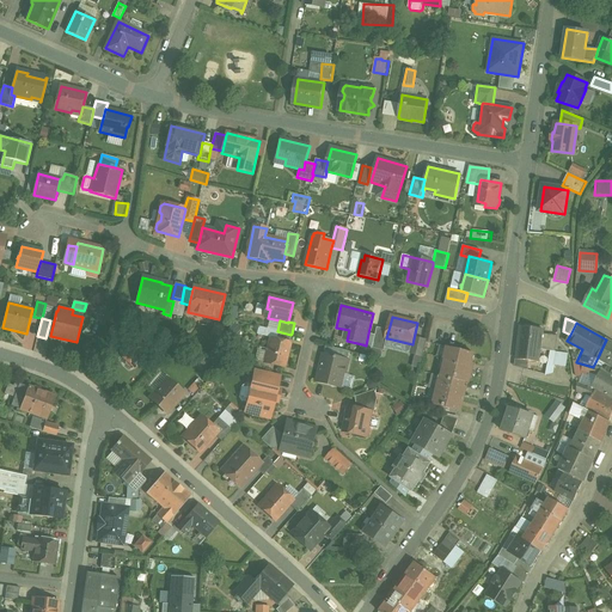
[(543,330),(521,326),(516,360),(539,362),(539,355),(540,350),(550,352),(556,352),(557,340),(558,336),(543,334),(543,330)]
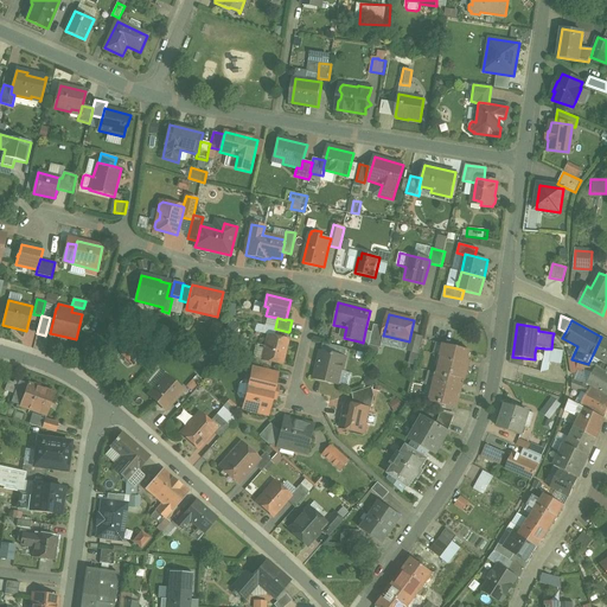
[(385,327),(375,325),(372,333),(369,345),(381,349),(384,336),(383,336),(385,327)]
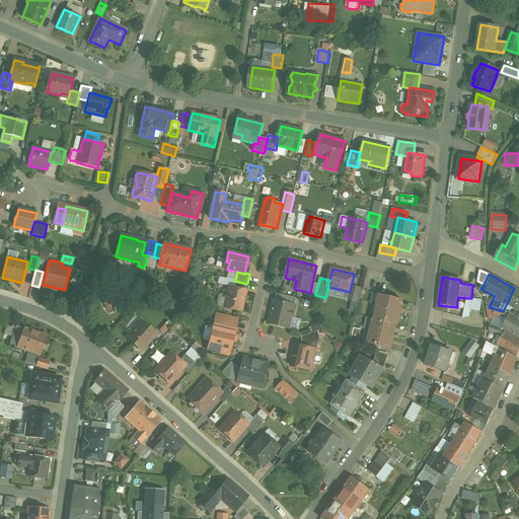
[(318,285),(312,283),(310,293),(307,292),(306,295),(315,297),(315,295),(318,285)]
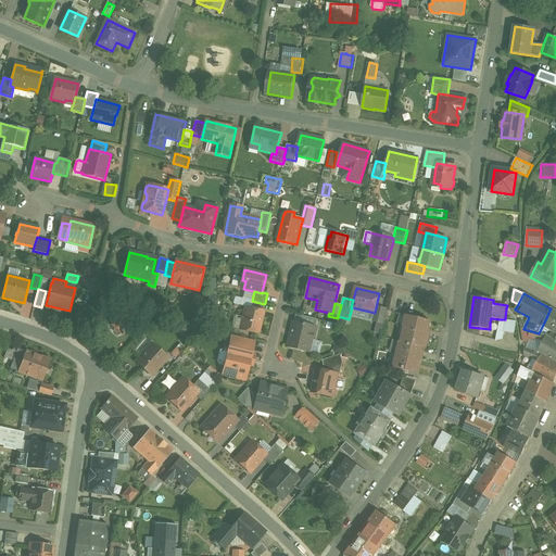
[(138,317),(123,304),(108,321),(114,328),(114,331),(118,336),(122,335),(138,317)]
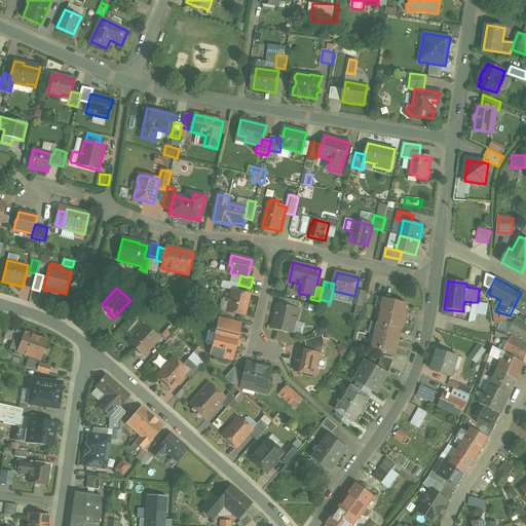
[(249,296),(233,292),(228,311),(245,315),(247,306),(248,305),(249,302),(248,301),(249,296)]
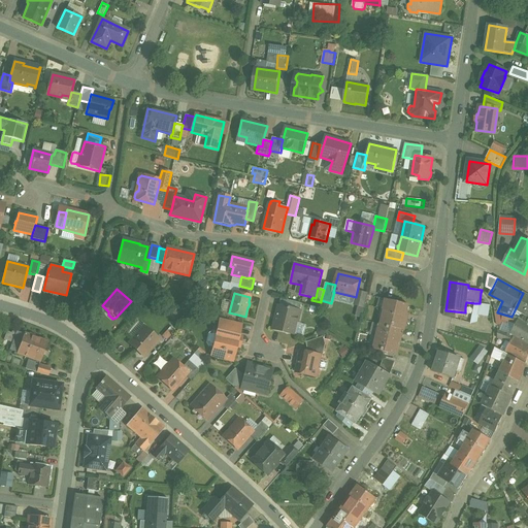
[(527,296),(523,293),(516,308),(527,316),(527,296)]
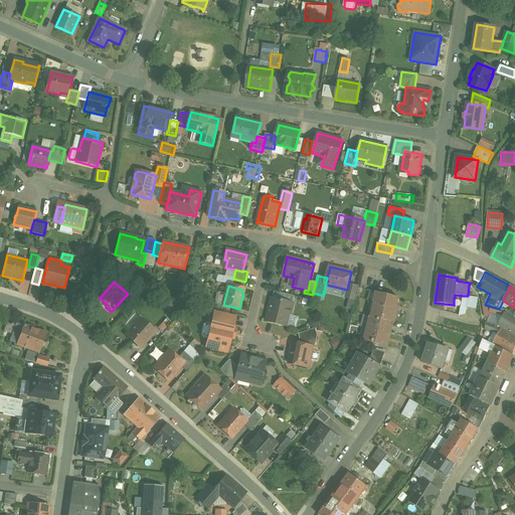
[(295,296),(275,292),(273,298),(294,303),(295,296)]
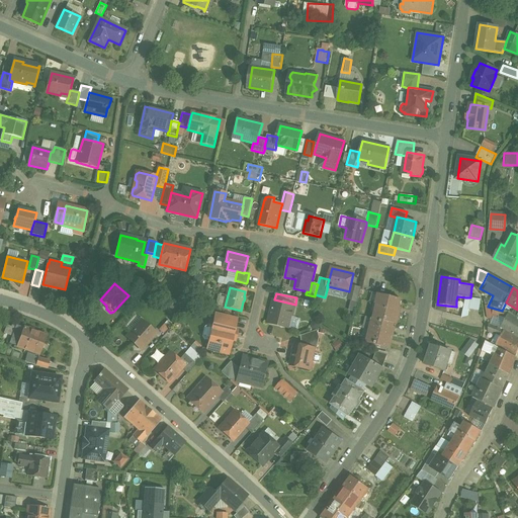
[(402,299),(378,293),(376,304),(377,304),(373,319),(372,318),(372,321),(370,320),(368,327),(370,328),(369,333),(367,332),(365,340),(367,340),(366,343),(389,348),(395,324),(398,325),(402,309),(400,308),(402,299)]
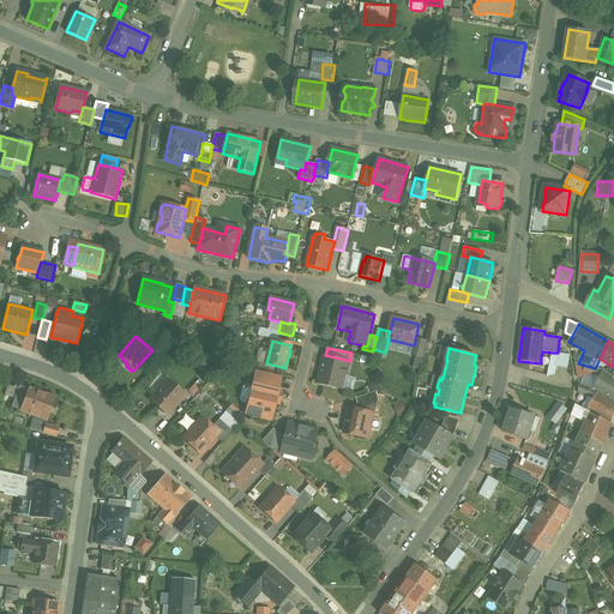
[(325,355),(318,384),(343,390),(343,389),(344,389),(347,379),(345,378),(350,361),(325,355)]
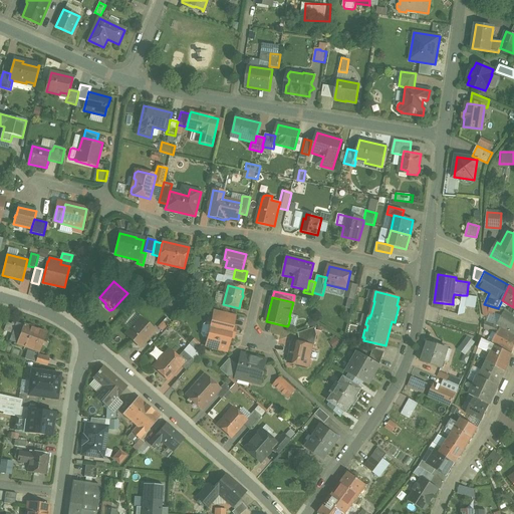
[(484,304),(482,303),(484,316),(490,316),(491,312),(500,315),(503,315),(497,324),(513,333),(513,314),(506,310),(498,308),(484,304)]
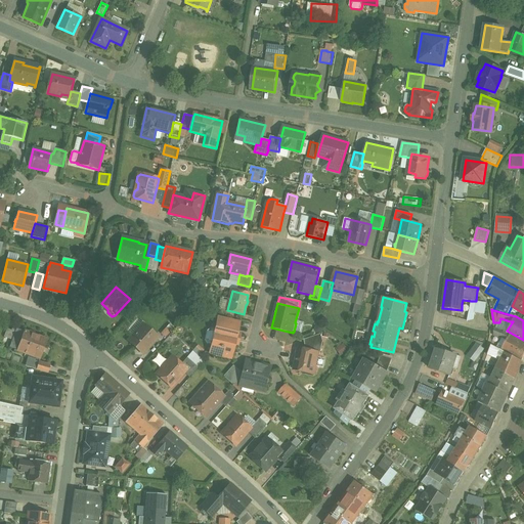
[(470,312),(462,310),(460,319),(467,321),(470,312)]
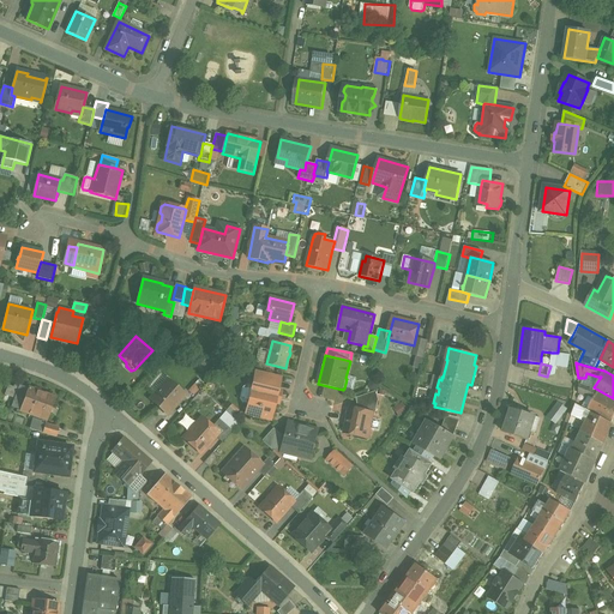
[(281,377),(266,373),(263,389),(277,392),(281,377)]
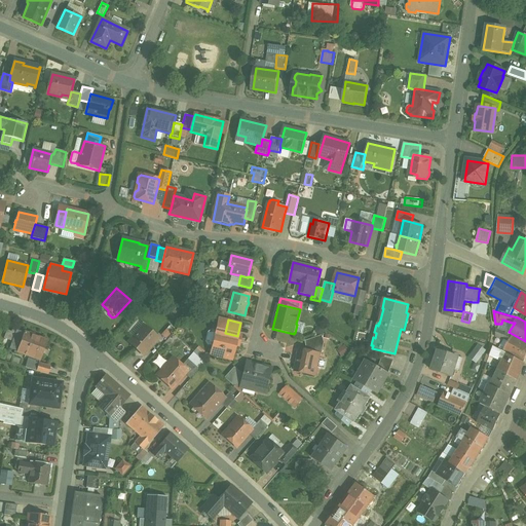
[(158,339),(144,326),(139,332),(136,330),(129,335),(133,338),(129,343),(137,349),(138,348),(145,354),(158,339)]
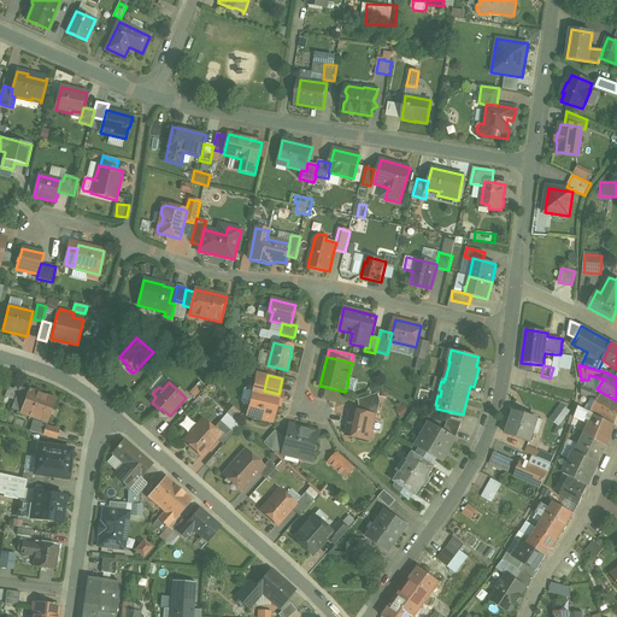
[(616,419),(616,403),(594,391),(582,386),(581,395),(591,399),(592,398),(598,400),(591,412),(615,425),(616,419)]
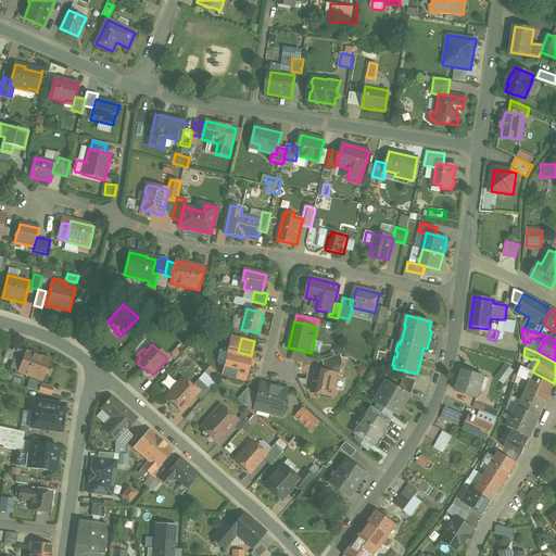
[(25,353),(17,350),(16,353),(12,366),(11,369),(19,373),(25,353)]
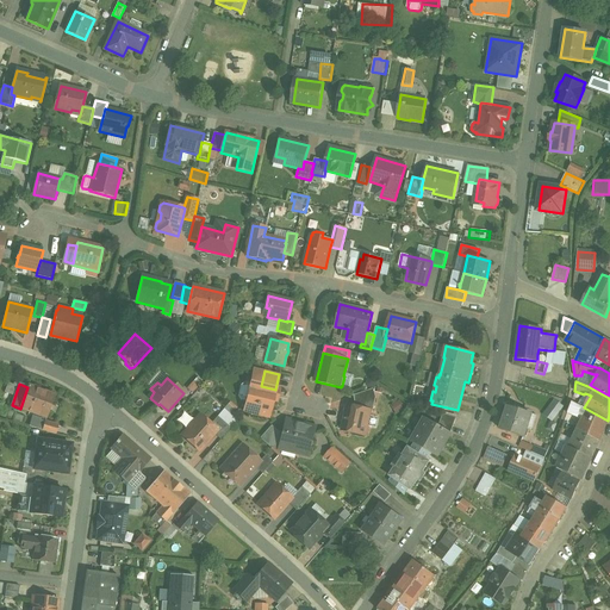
[(261,386),(251,384),(247,402),(250,403),(248,412),(269,417),(273,400),(274,402),(278,390),(275,390),(261,386)]
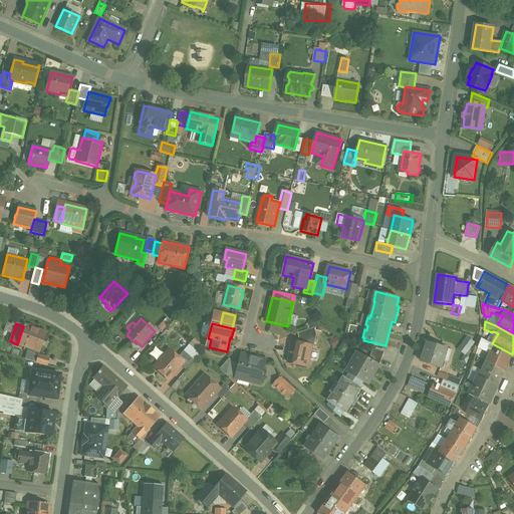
[(10,324),(6,336),(11,338),(15,326),(10,324)]
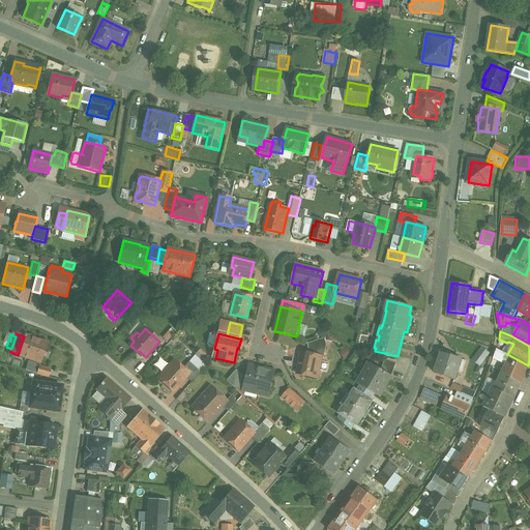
[(48,344),(24,335),(24,336),(18,355),(30,359),(41,363),(48,344)]
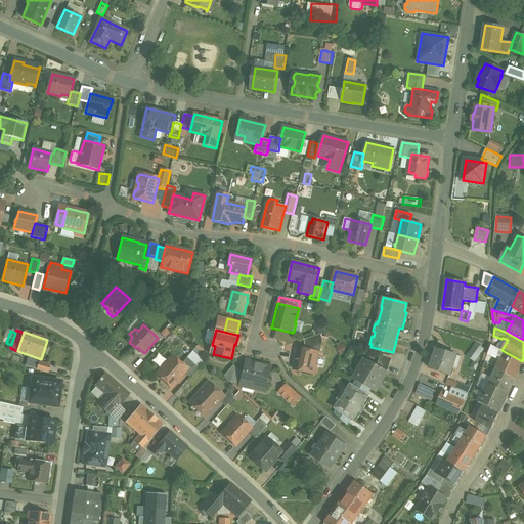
[(321,335),(304,340),(305,346),(305,350),(317,352),(317,353),(320,354),(323,342),(321,335)]
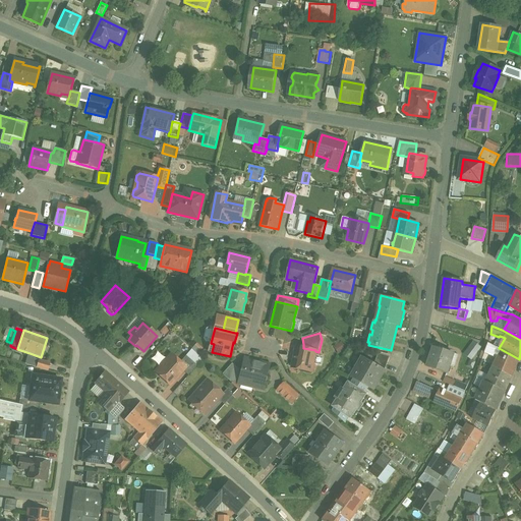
[(471,360),(479,346),(474,343),(466,356),(471,360)]
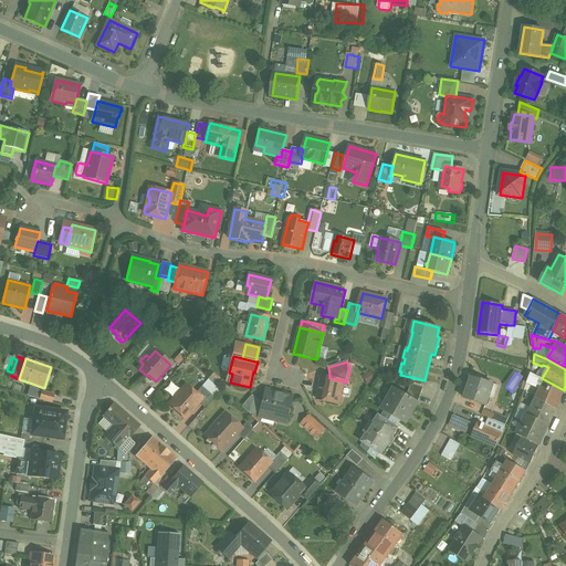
[(564,390),(531,374),(526,385),(536,389),(537,385),(542,387),(536,398),(556,409),(564,390)]
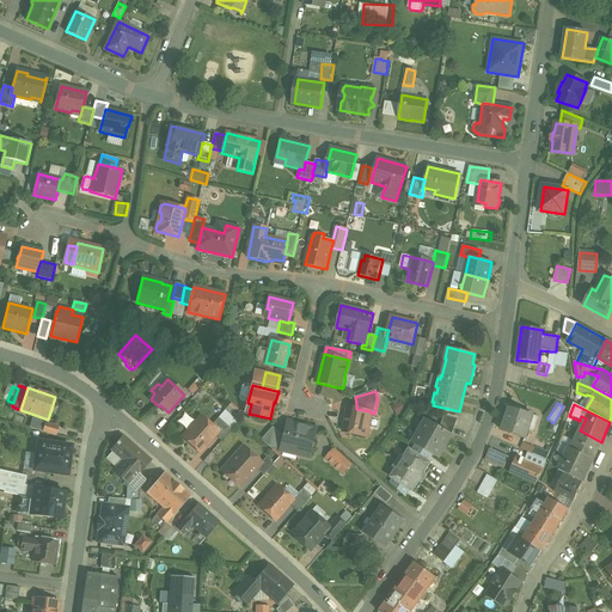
[(356,409),(349,407),(349,409),(348,409),(347,414),(347,415),(343,432),(366,436),(366,435),(369,433),(369,428),(368,424),(371,412),(371,411),(356,409)]
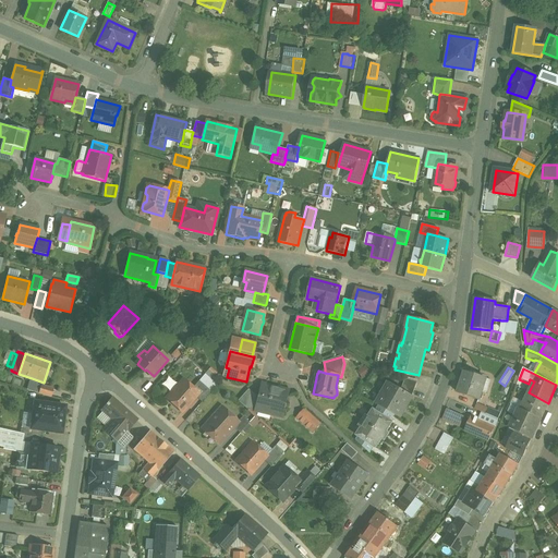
[(484,378),(465,372),(459,393),(478,400),(482,390),(481,389),(484,378)]
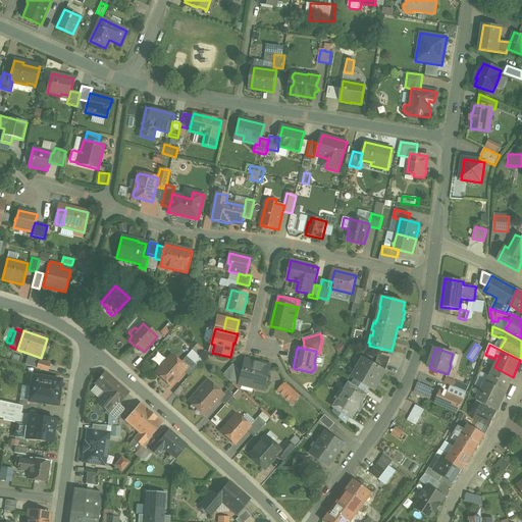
[(190,359),(202,365),(206,358),(195,351),(190,359)]
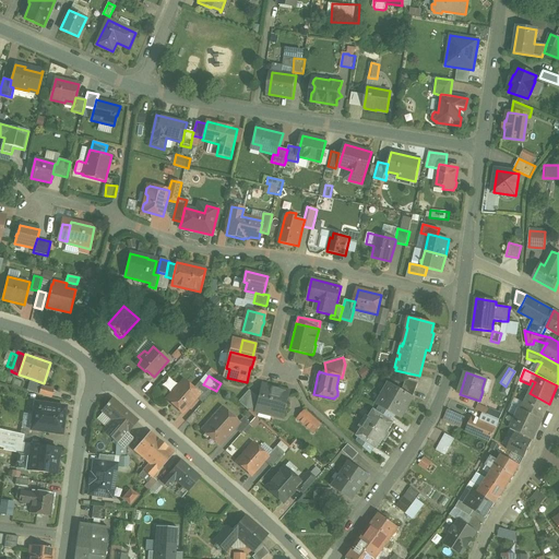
[(44,383),(32,379),(27,391),(51,399),(54,390),(43,387),(44,383)]
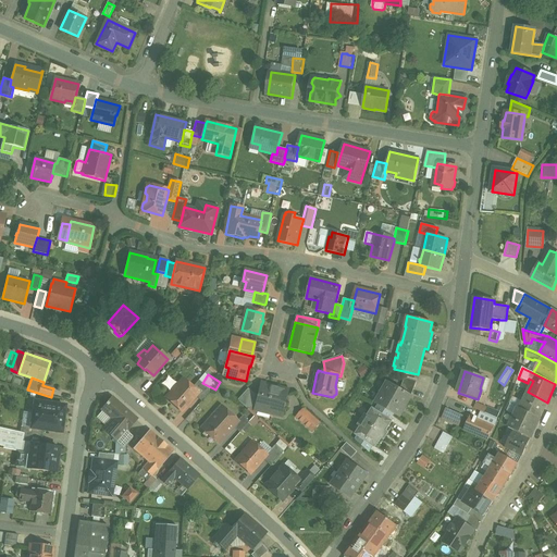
[(418,381),(405,378),(400,390),(412,396),(418,381)]
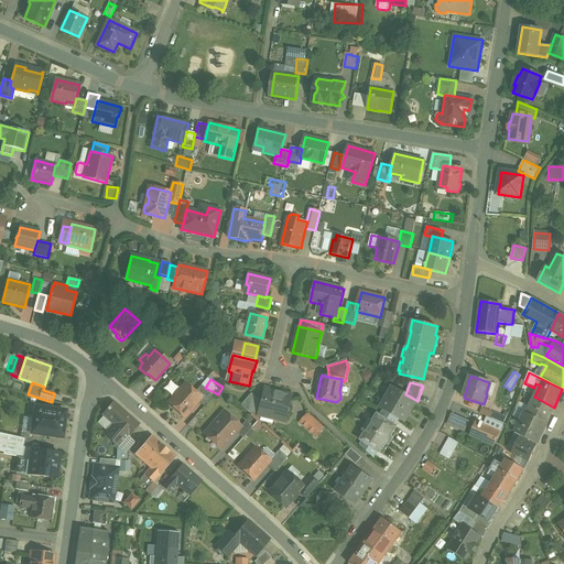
[(195,392),(186,384),(181,390),(180,388),(177,389),(172,394),(172,397),(174,398),(169,403),(184,416),(198,401),(202,398),(195,392)]
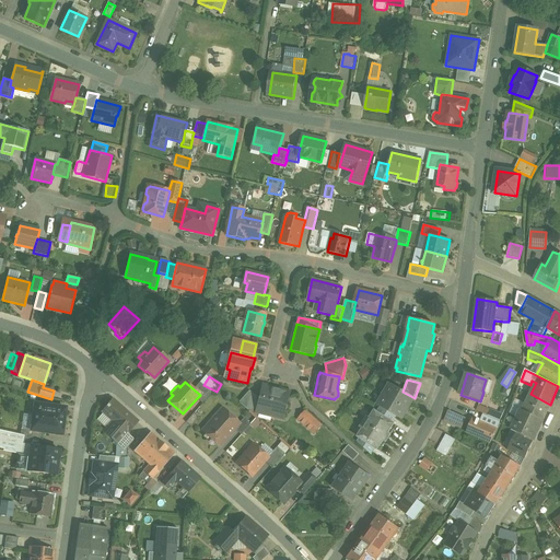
[(212,393),(200,383),(194,389),(200,395),(197,398),(202,404),(212,393)]
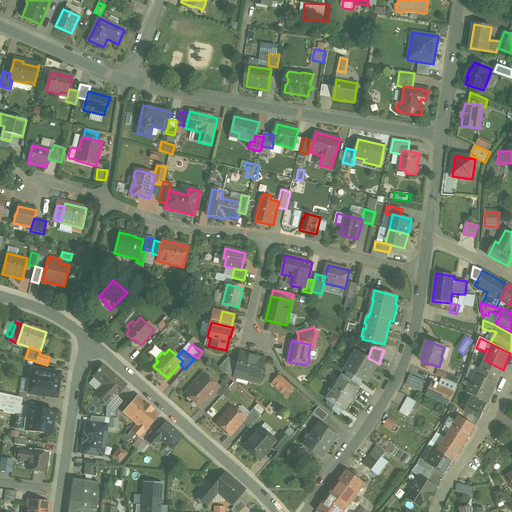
[(368,358),(357,351),(346,371),(348,372),(362,381),(367,384),(379,364),(368,358)]
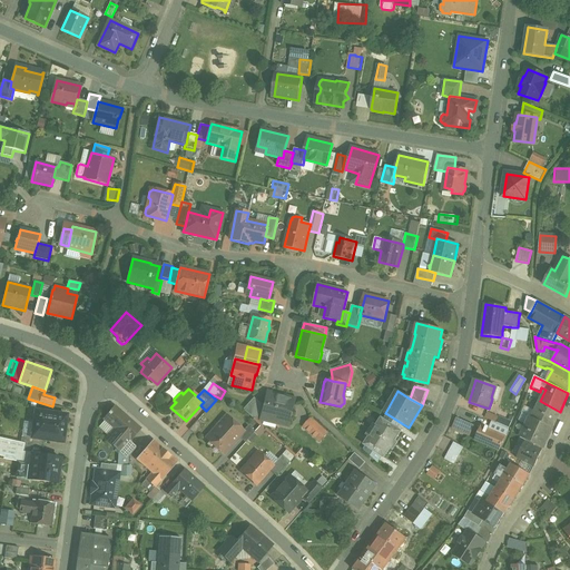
[(295,400),(267,393),(265,405),(262,416),(279,421),(278,424),(290,426),(295,400)]
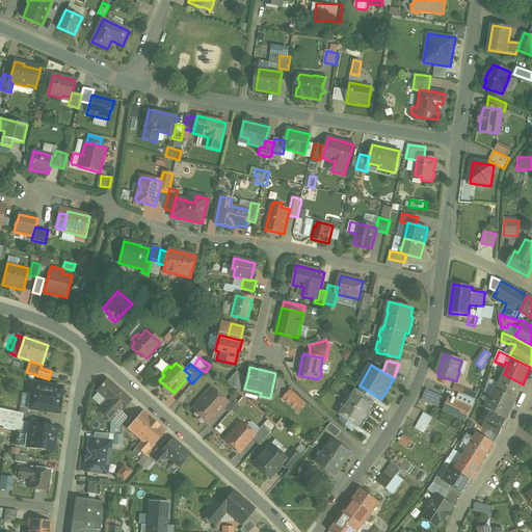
[(237,371),(227,382),(237,392),(242,388),(244,389),(247,378),(244,377),(237,371)]
